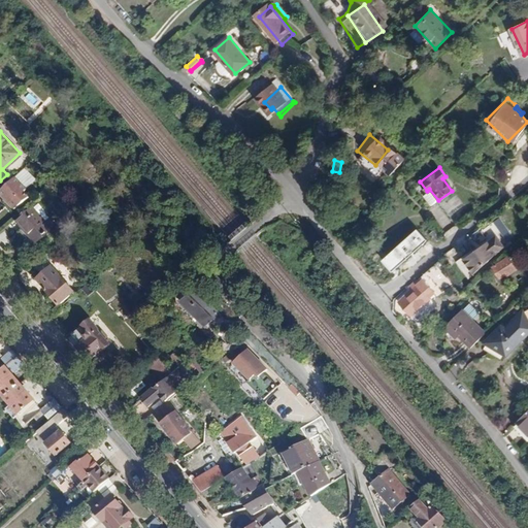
[(14,176),(0,190),(0,193),(13,207),(27,195),(21,189),(24,186),(14,176)]
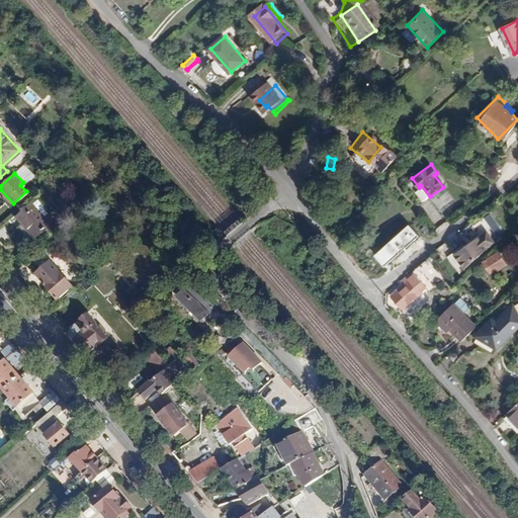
[(48,226),(42,219),(29,204),(17,216),(35,237),(48,226)]
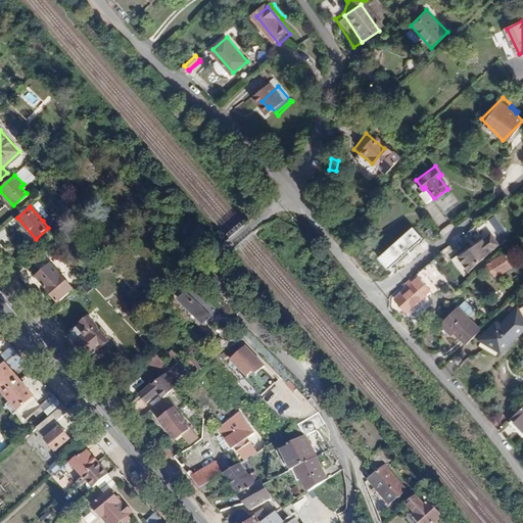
[(49,216),(43,221),(48,228),(55,222),(49,216)]
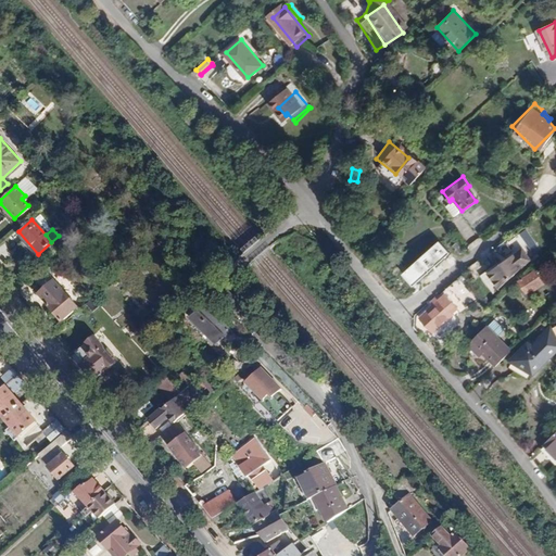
[(516,237),(507,243),(513,252),(522,247),(516,237)]
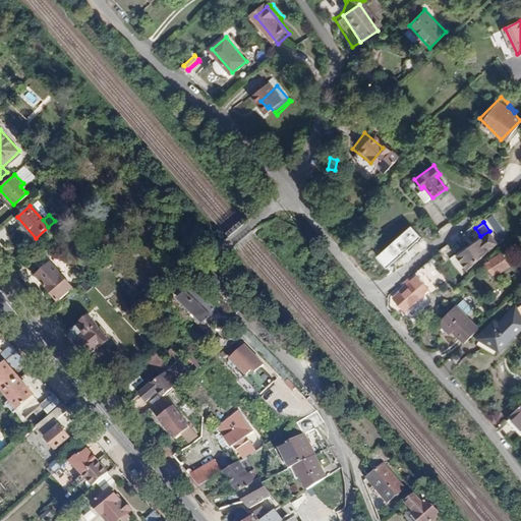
[(457,255),(466,269),(497,242),(489,232),(457,255)]
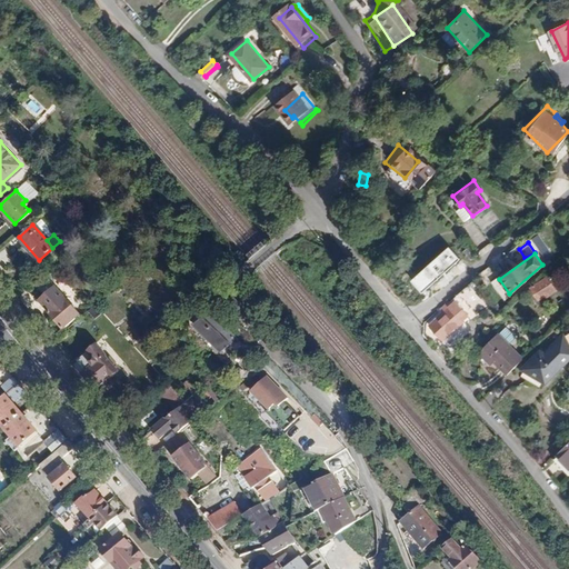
[(537,286),(535,288),(545,300),(550,293),(549,291),(559,283),(551,273),(537,286)]
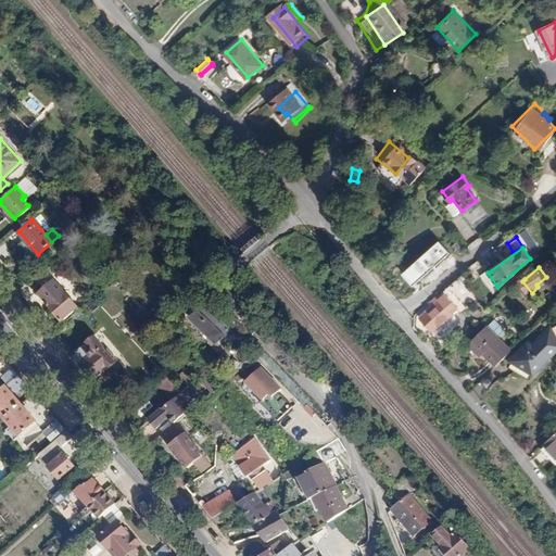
[(63,320),(78,306),(49,272),(39,279),(45,286),(40,291),(49,302),(48,303),(63,320)]
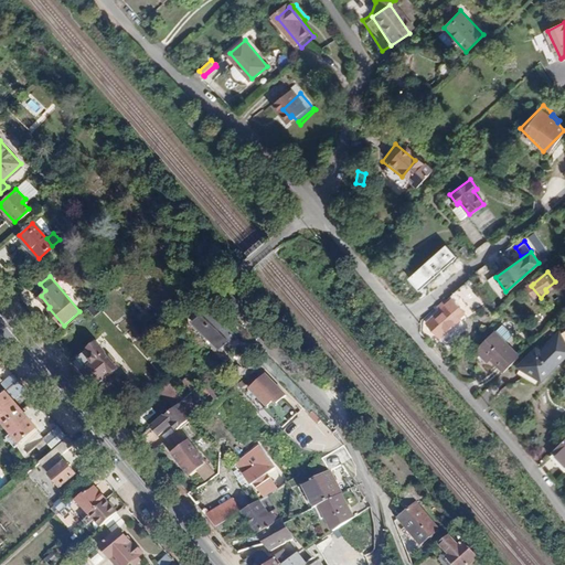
[(469,284),(458,294),(475,312),(486,302),(469,284)]
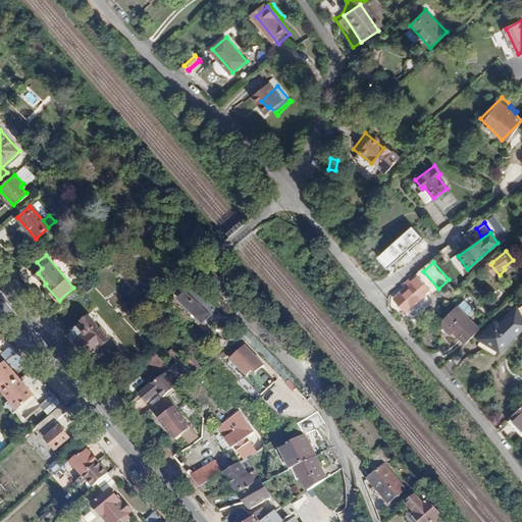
[(407,285),(395,296),(406,310),(430,289),(418,275),(412,280),(410,278),(406,282),(407,285)]
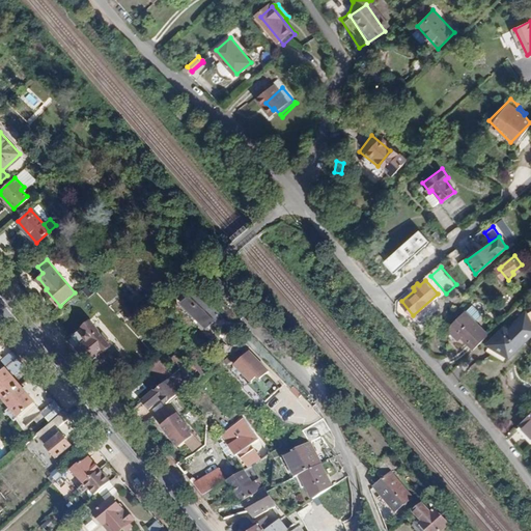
[(197,290),(184,302),(195,315),(197,313),(208,326),(219,315),(197,290)]
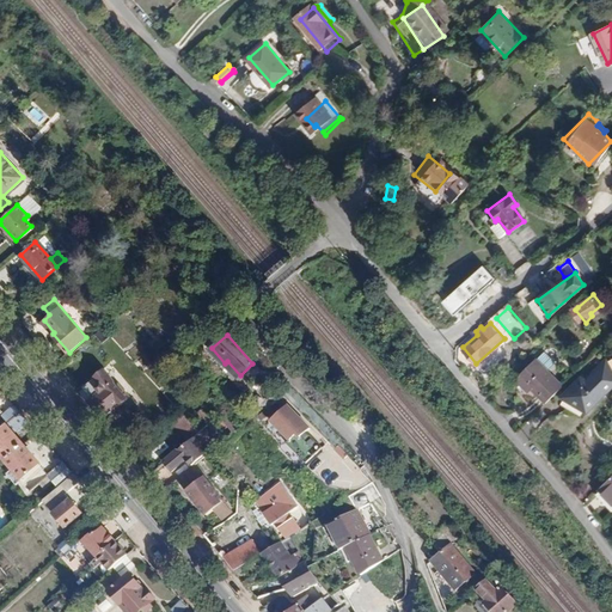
[(147,353),(138,360),(145,368),(153,360),(147,353)]
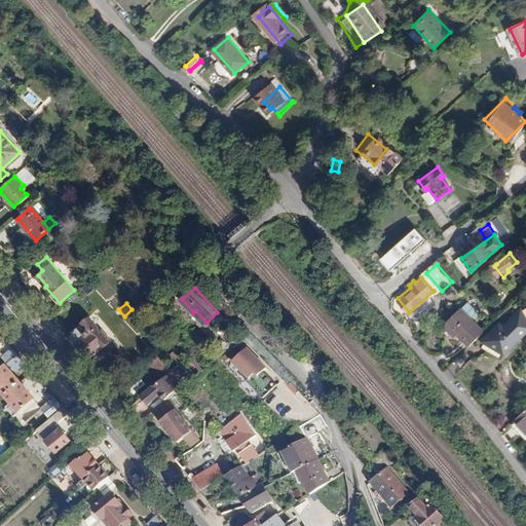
[(441,326),(447,333),(462,320),(455,311),(441,326)]
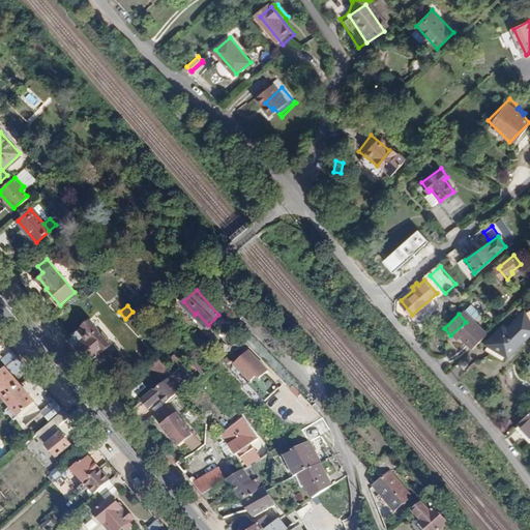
[(498,331),(481,347),(501,359),(503,356),(505,357),(513,345),(517,347),(525,339),(522,332),(525,329),(519,318),(502,334),(498,331)]
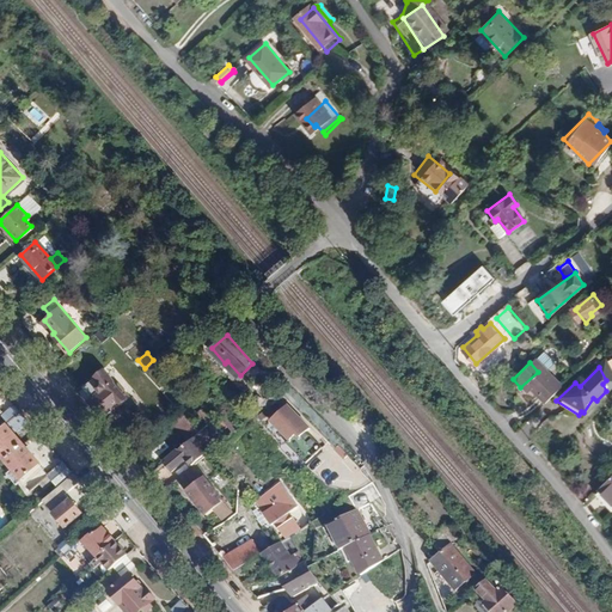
[(96,380),(81,393),(102,418),(116,407),(118,408),(129,397),(120,385),(117,386),(104,371),(95,379),(96,380)]
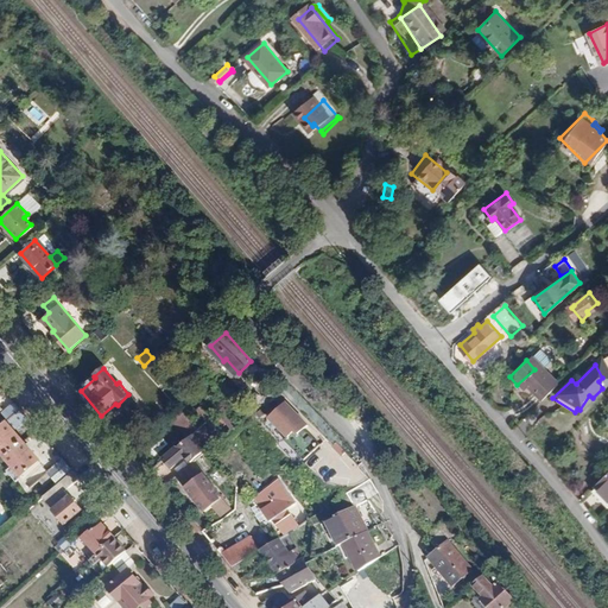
[(534,369),(517,385),(536,405),(552,388),(534,369)]
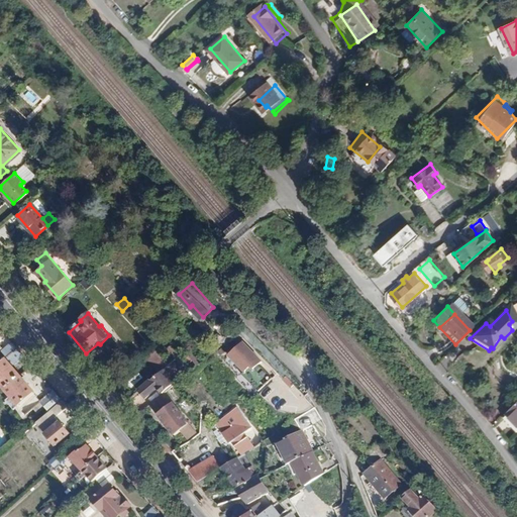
[(242,374),(249,368),(251,371),(263,360),(243,340),(226,355),(242,374)]
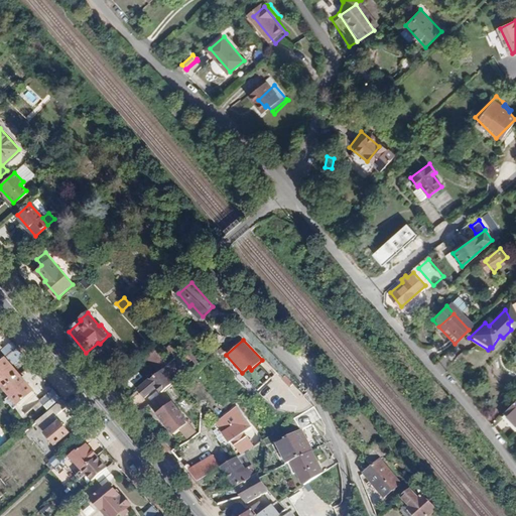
[(2,350),(7,357),(17,347),(12,341),(2,350)]
